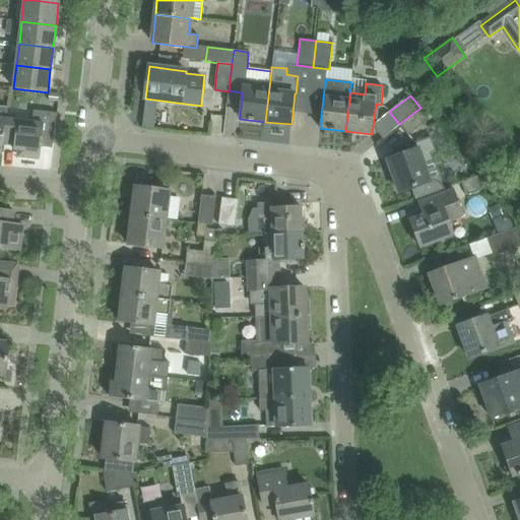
[(5,120),(3,139),(14,141),(13,149),(23,150),(23,157),(40,159),(45,112),(33,111),(31,123),(17,121),(17,116),(7,115),(8,108),(6,108),(5,119),(5,120)]
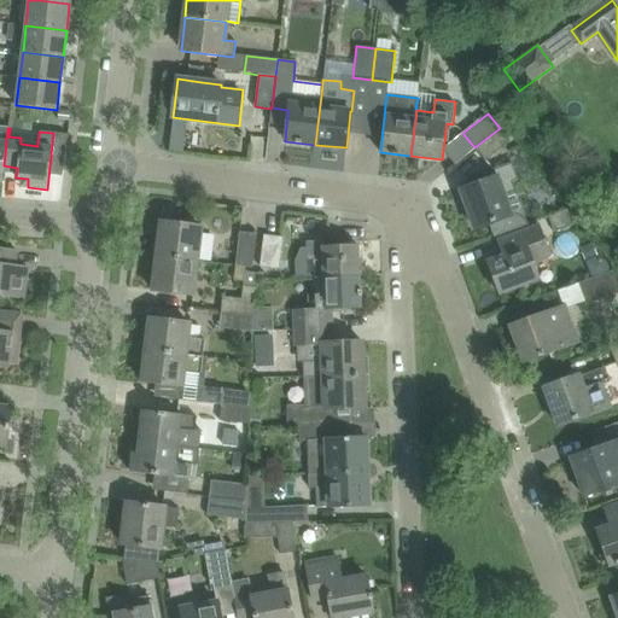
[(500,128),(474,147),(485,162),(511,143),(500,128)]
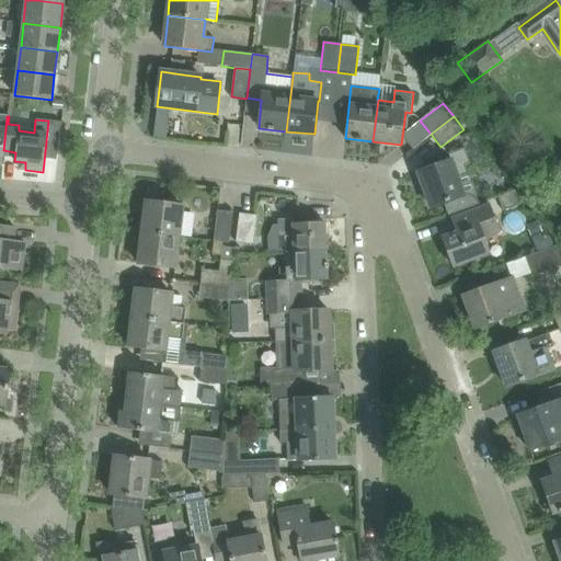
[(48,121),(44,159),(57,160),(61,123),(48,121)]
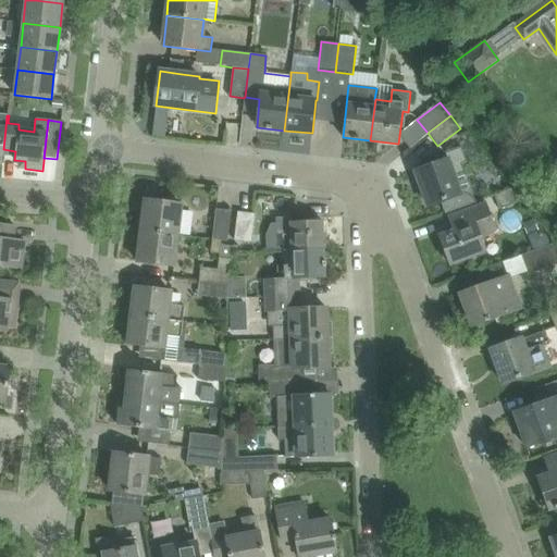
[(467,161),(461,146),(444,152),(446,160),(416,171),(429,206),(441,201),(445,214),(477,202),(474,200),(472,196),(469,194),(465,193),(462,193),(456,175),(465,172),(461,163),(467,161)]
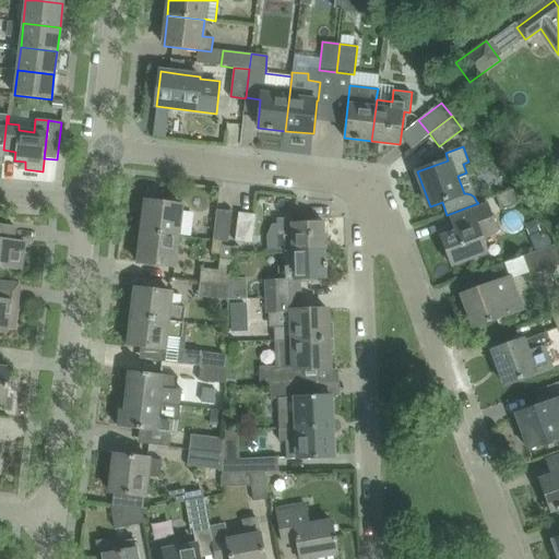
[(501,210),(523,202),(513,190),(497,195),(501,210)]
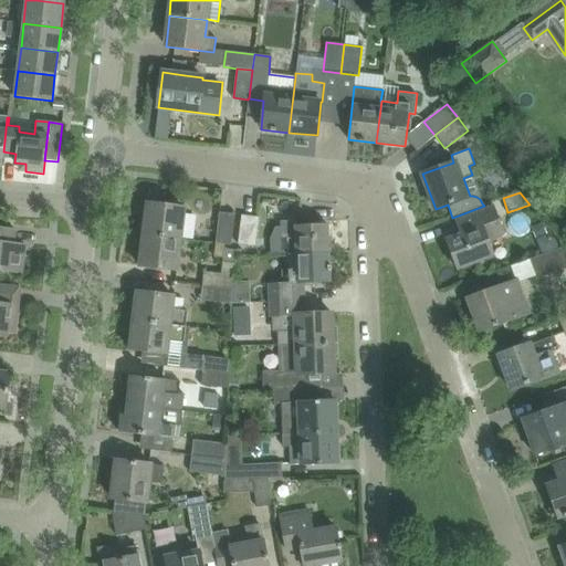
[(147,203),(143,234),(180,239),(185,208),(147,203)]
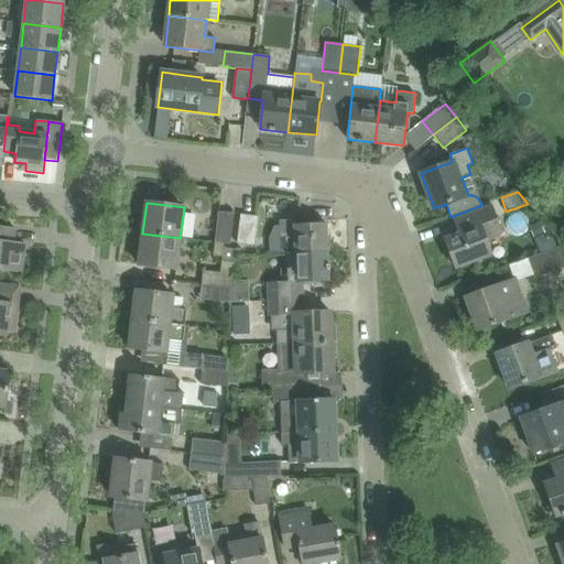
[(491,206),(463,217),(454,219),(459,234),(445,239),(456,269),(491,256),(486,239),(501,234),(491,206)]
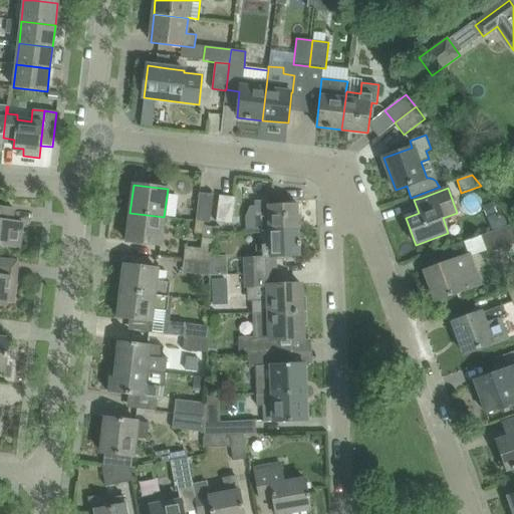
[(199,193),(196,221),(210,223),(213,195),(199,193)]
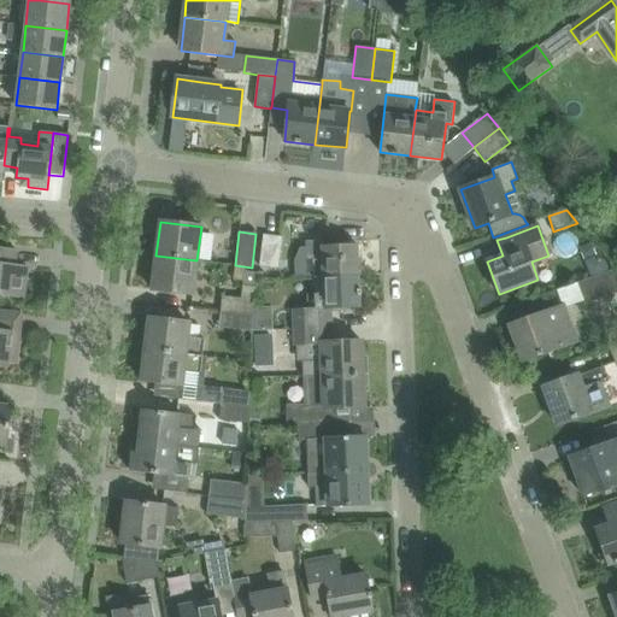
[(278,269),(281,252),(282,238),(263,235),(259,266),(278,269)]
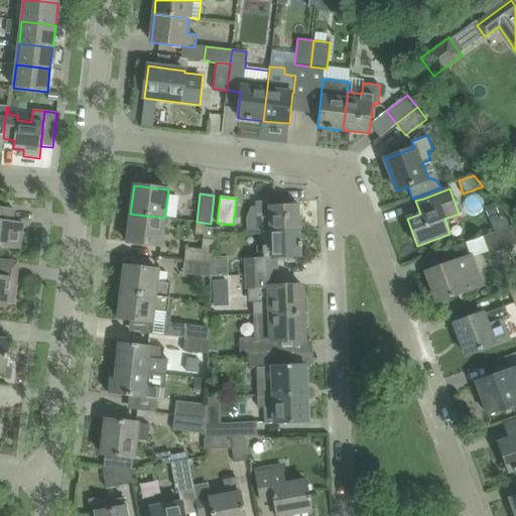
[(261,218),(262,232),(299,230),(298,204),(269,205),(269,201),(255,202),(256,218),(261,218)]
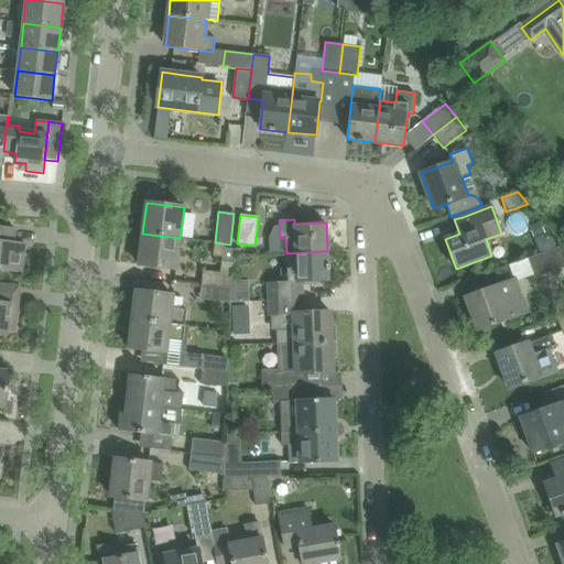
[(540,224),(529,228),(533,240),(544,236),(540,224)]
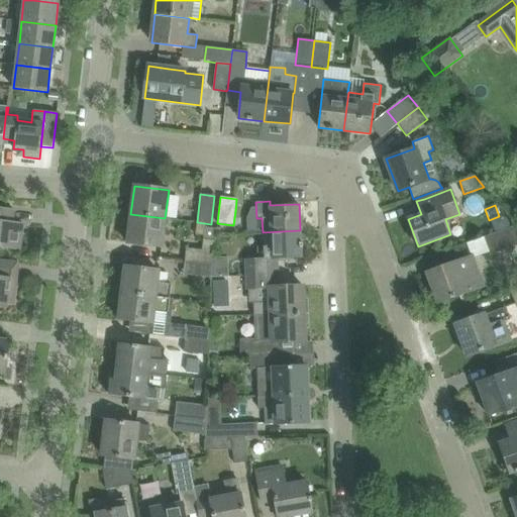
[(0,246),(0,247),(20,249),(22,232),(18,232),(19,223),(12,223),(14,210),(0,208),(0,246)]
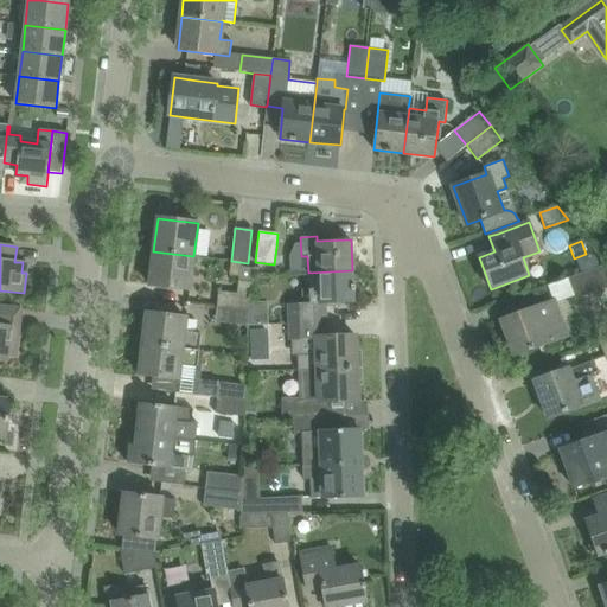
[(190,289),(193,256),(153,251),(149,285),(190,289)]
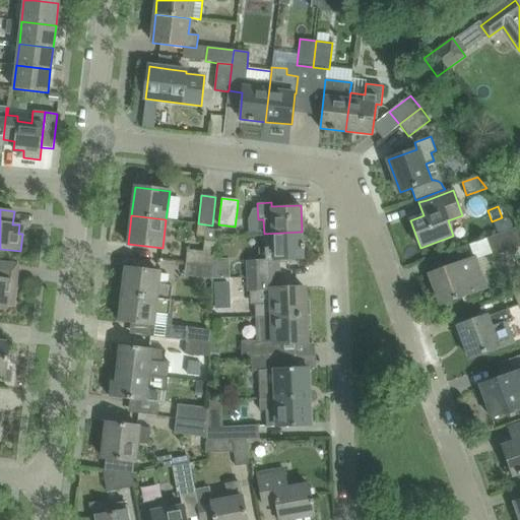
[(187,250),(186,263),(213,266),(215,252),(218,231),(206,229),(203,252),(187,250)]
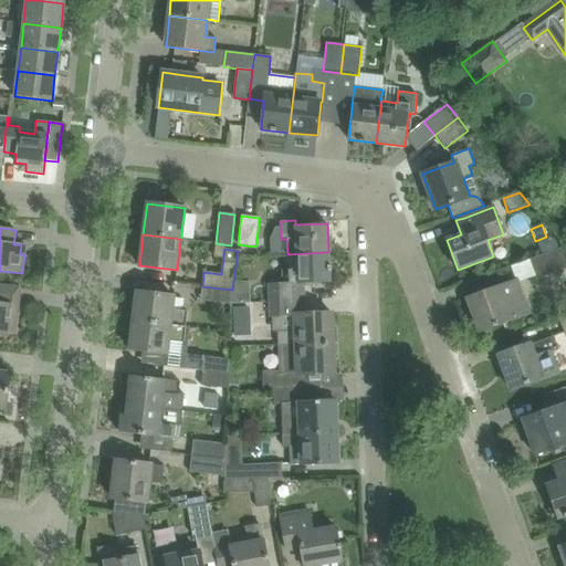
[(536,279),(565,269),(554,251),(528,260),(536,279)]
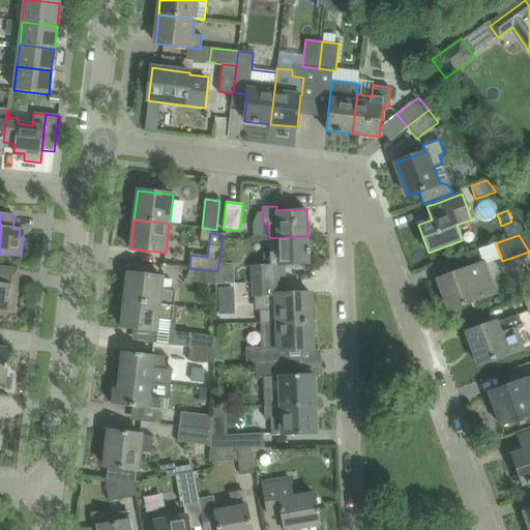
[(252,265),(252,282),(285,282),(285,264),(308,263),(307,236),(269,238),(269,253),(264,254),(264,265),(252,265)]
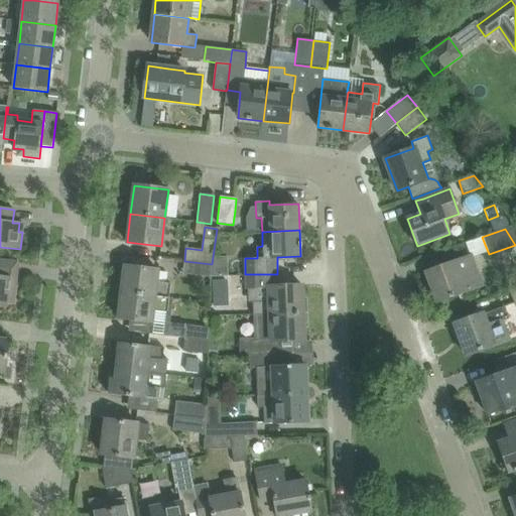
[(457,260),(445,265),(426,271),(437,301),(484,284),(473,255),(457,261),(457,260)]
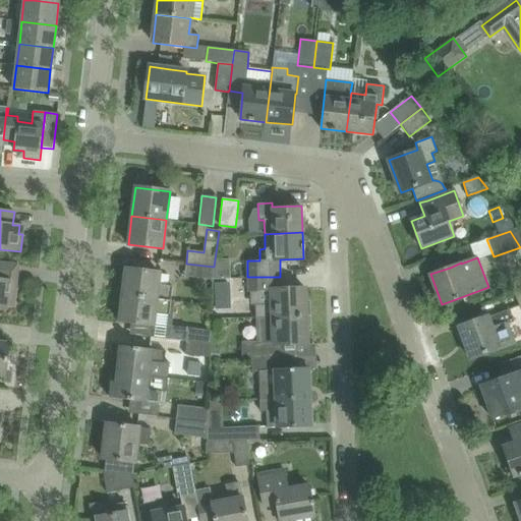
[(214,280),(214,279),(214,267),(186,264),(184,277),(214,280)]
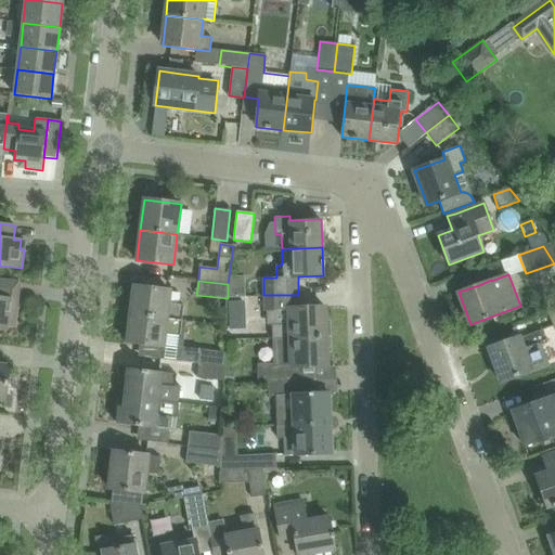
[(133,286),(130,314),(182,321),(183,306),(169,304),(170,291),(133,286)]
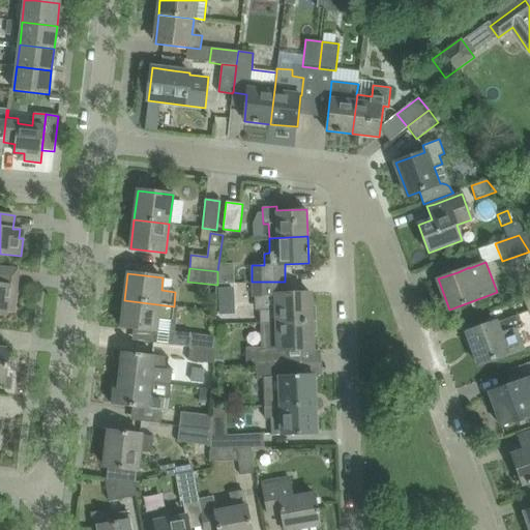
[(260,311),(261,323),(312,321),(311,292),(286,293),(285,282),(252,282),(253,297),(276,296),(277,311),(260,311)]
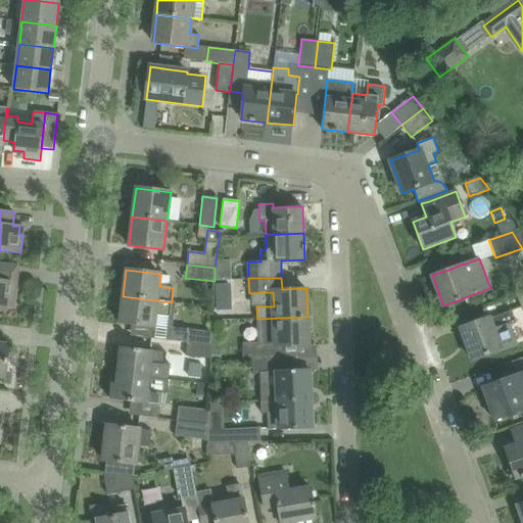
[(14,301),(16,282),(0,279),(0,311),(6,312),(8,301),(14,301)]
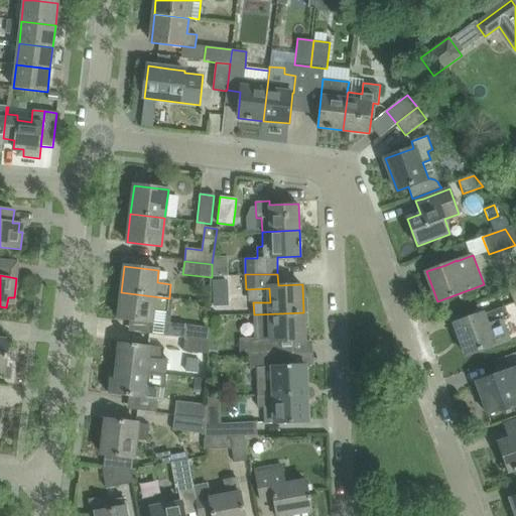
[(227,279),(213,279),(214,305),(228,305),(227,279)]
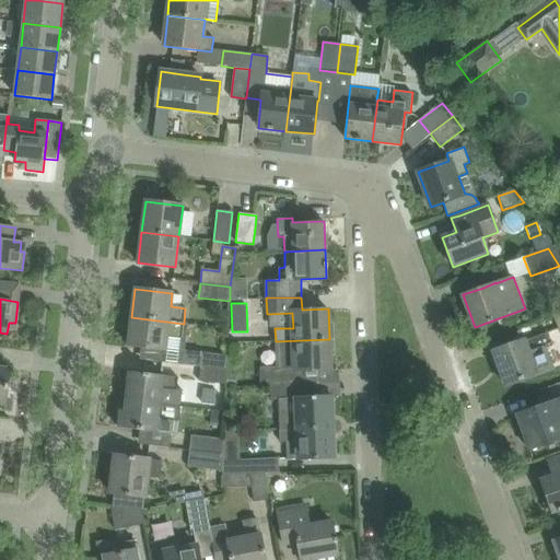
[(184,324),(131,317),(128,346),(179,351),(184,324)]
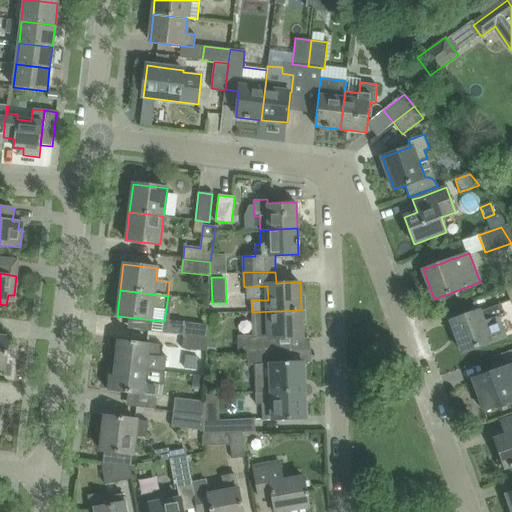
[(462,352),(507,336),(500,317),(505,315),(501,304),(479,312),(479,311),(451,321),(462,352)]
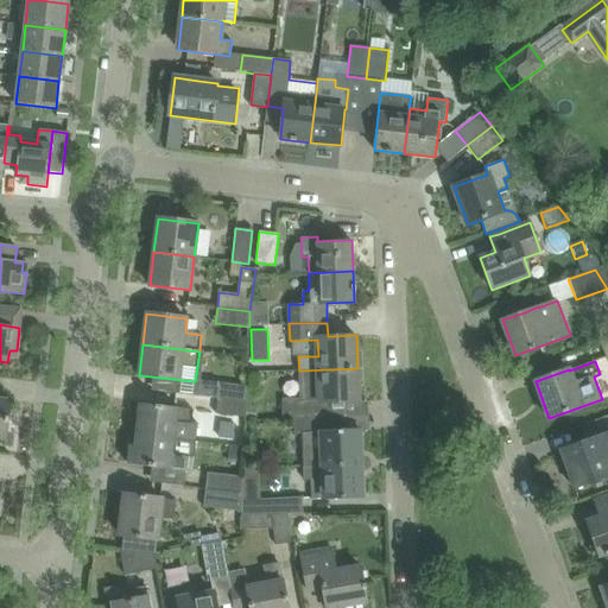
[(305,404),(305,418),(344,417),(343,403),(359,403),(358,368),(299,371),(299,386),(302,386),(303,404),(305,404)]
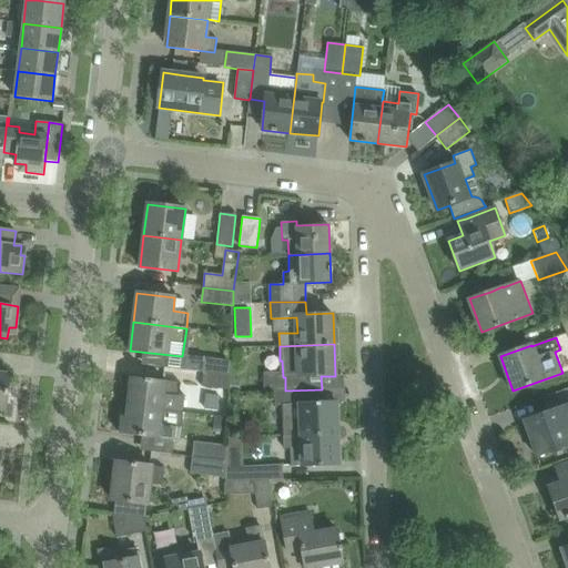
[(205,358),(203,373),(230,375),(231,362),(205,358)]
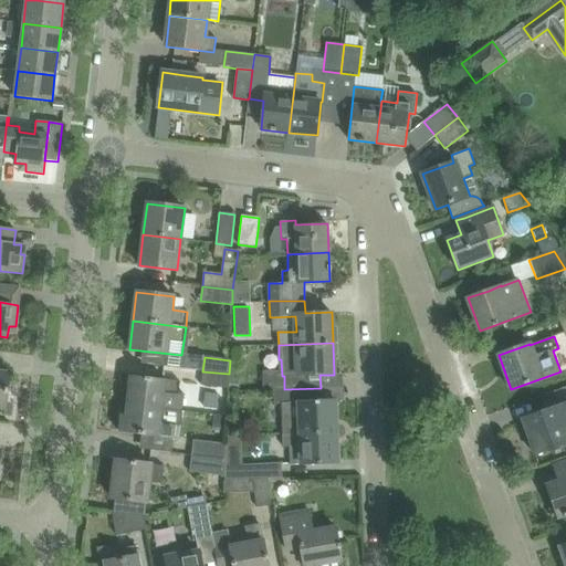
[(0,407),(6,408),(10,374),(0,371),(0,407)]
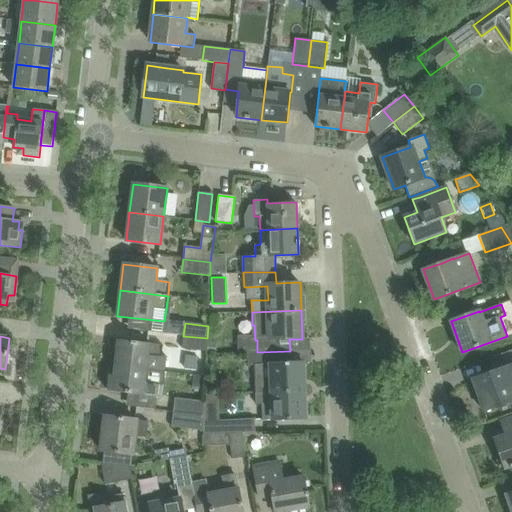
[(207,341),(207,338),(183,336),(182,348),(207,352),(207,341)]
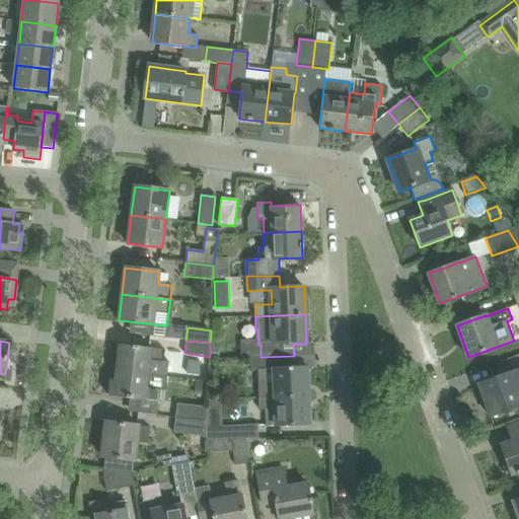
[(118,344),(116,370),(167,377),(168,361),(164,361),(165,349),(118,344)]
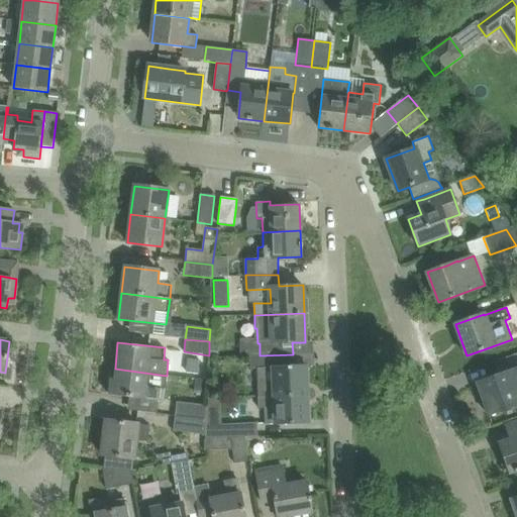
[(209,344),(209,355),(216,355),(217,345),(209,344)]
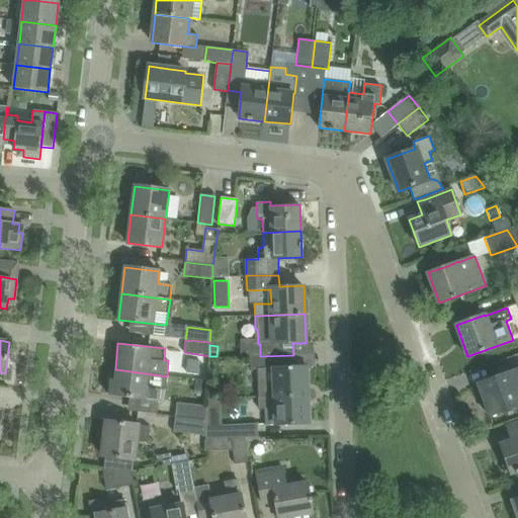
[(258,369),(259,397),(308,396),(307,366),(293,367),(293,355),(260,356),(251,356),(251,370),(258,369)]
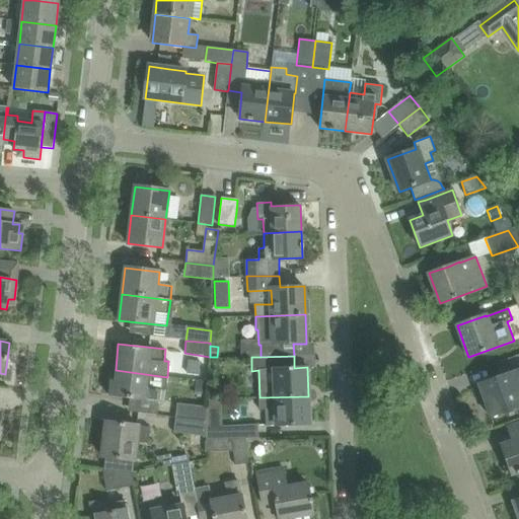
[(189,360),(187,373),(199,375),(201,362),(189,360)]
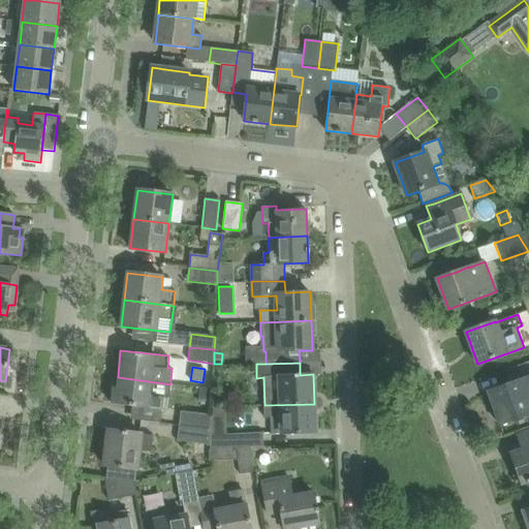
[(528,376),(507,384),(488,392),(500,425),(528,413),(528,376)]
